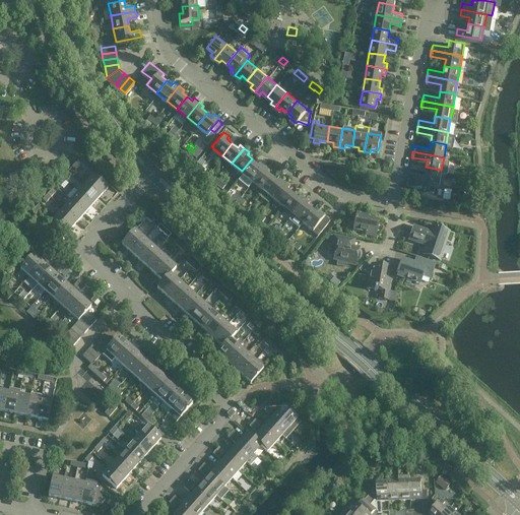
[(80,159),(76,156),(71,163),(75,166),(80,159)]
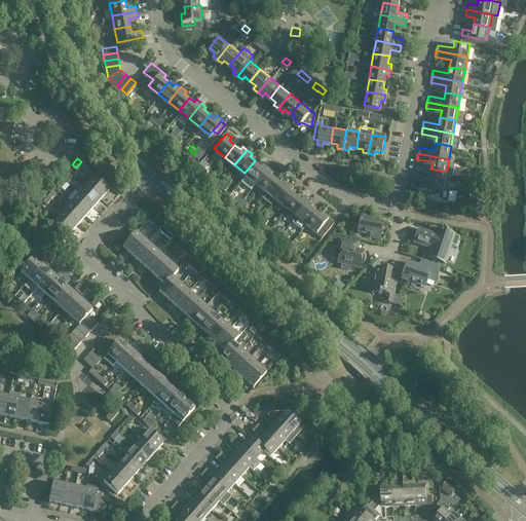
[(260,165),(255,160),(245,173),(255,181),(267,166),(262,162),(260,165)]
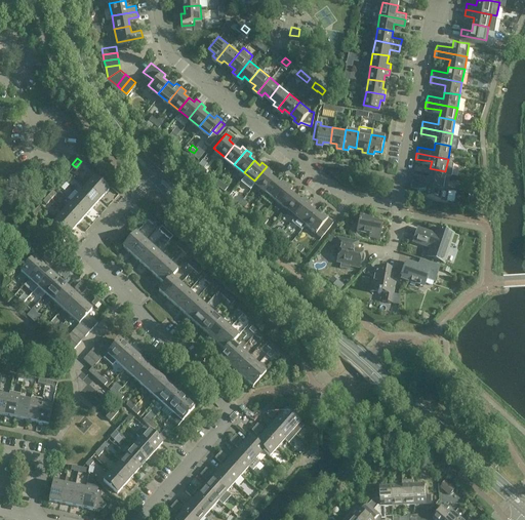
[(207,167),(202,163),(198,167),(203,171),(207,167)]
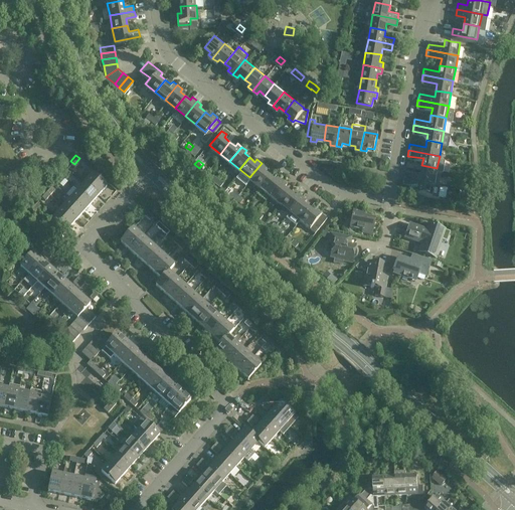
[(262,163),(249,177),(260,185),(270,173),(264,169),(266,166),(262,163)]
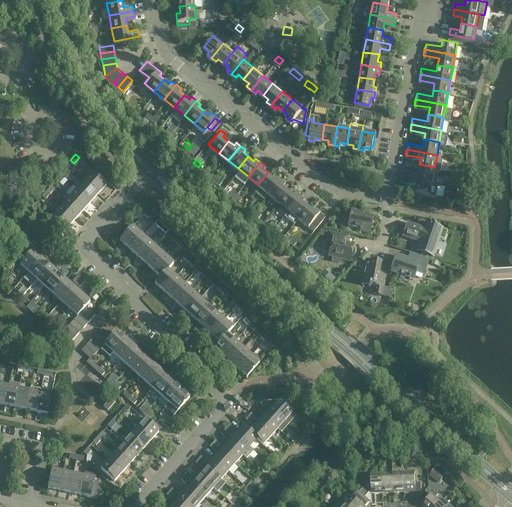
[(434,167),(419,164),(418,171),(403,168),(402,174),(432,179),(434,167)]
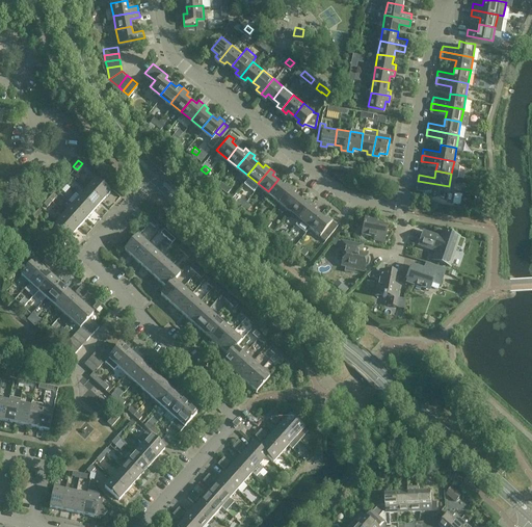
[(72,175),(69,172),(63,178),(67,181),(72,175)]
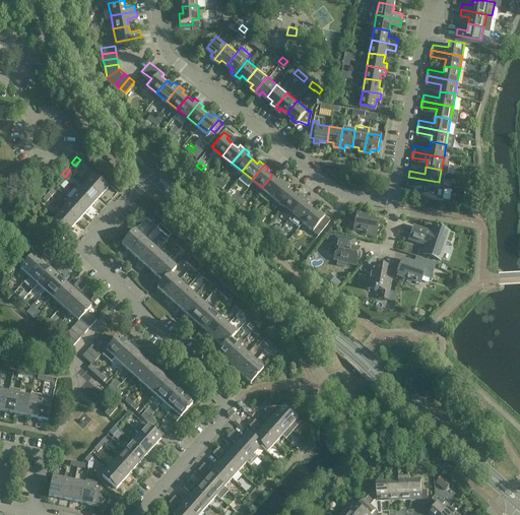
[(92,172),(85,180),(100,193),(107,184),(92,172)]
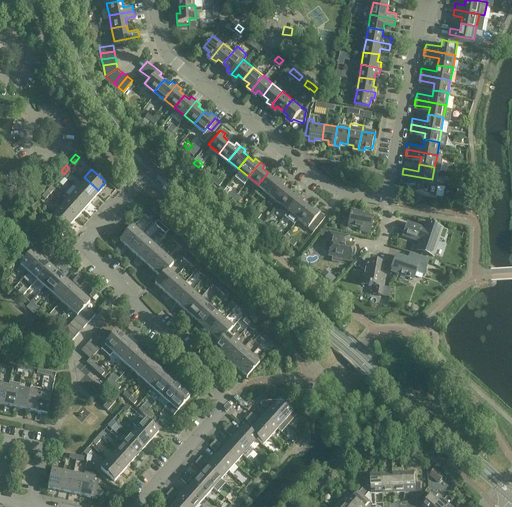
[(273,177),(268,172),(258,184),(268,192),(280,177),(275,174),(273,177)]
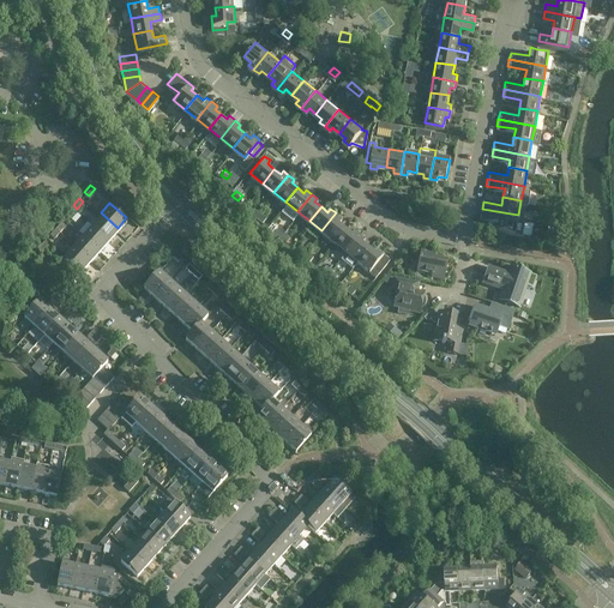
[(518,215),(482,209),(481,215),(499,218),(498,227),(516,230),(518,215)]
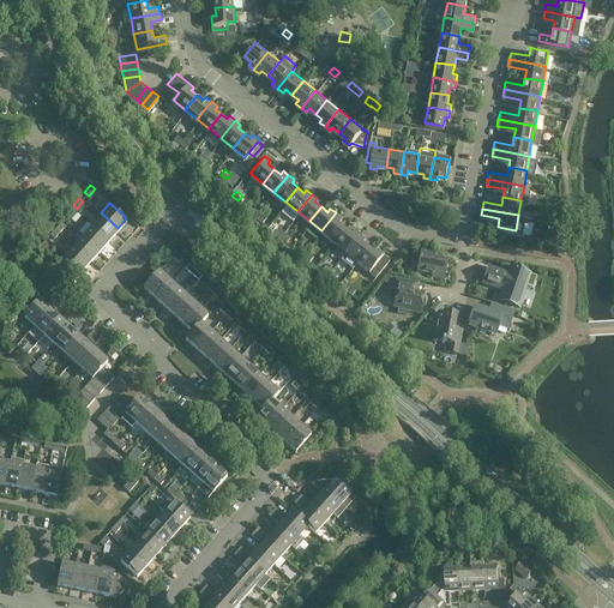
[(266,215),(260,210),(256,215),(262,220),(266,215)]
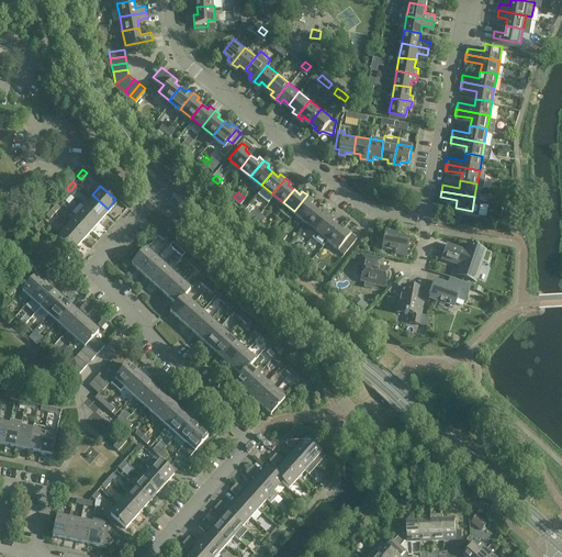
[(108,209),(92,195),(85,203),(100,218),(108,209)]
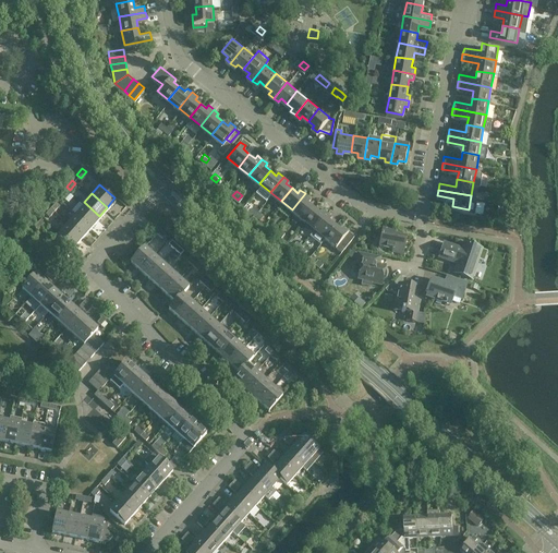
[(305,193),(292,209),(303,218),(313,205),(307,201),(310,197),(305,193)]
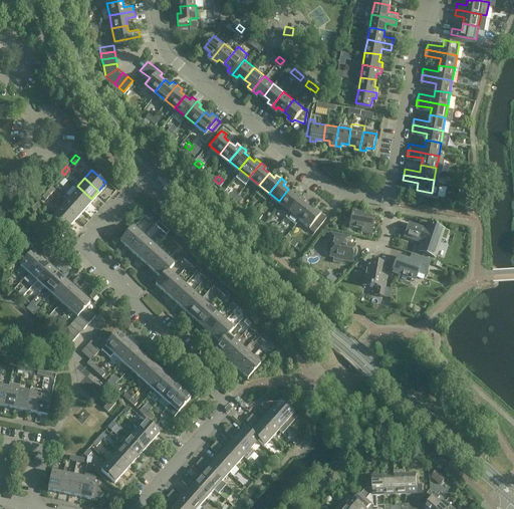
[(55,185),(51,182),(46,188),(50,191),(55,185)]
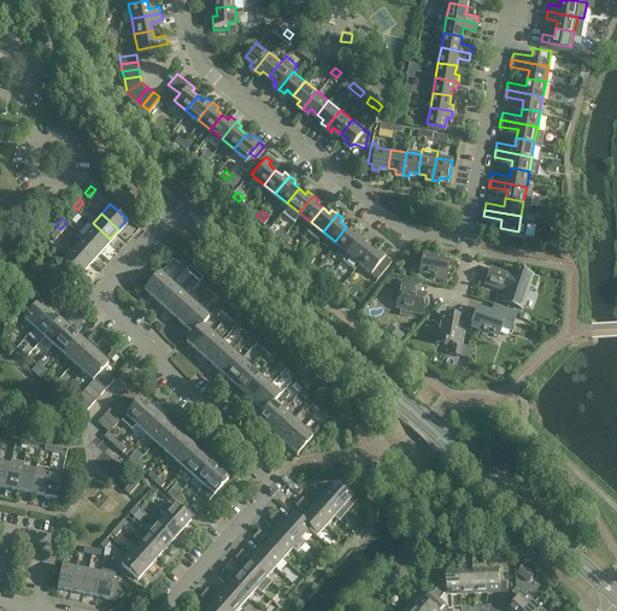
[(110,239),(93,223),(84,233),(101,248),(110,239)]
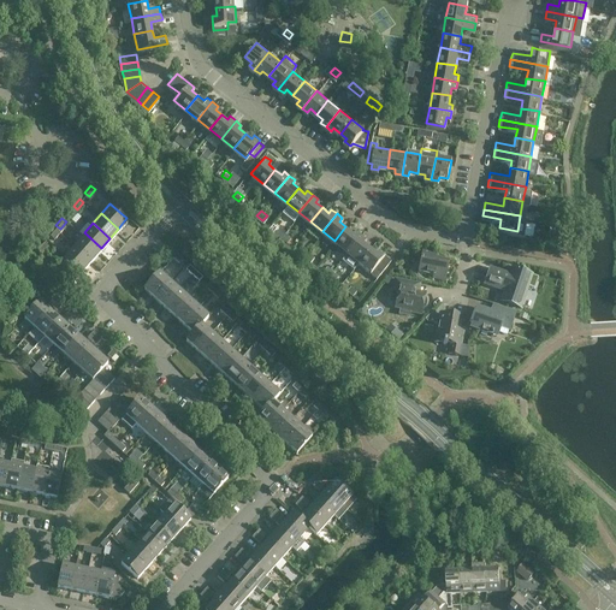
[(60,229),(55,225),(51,231),(54,235),(60,229)]
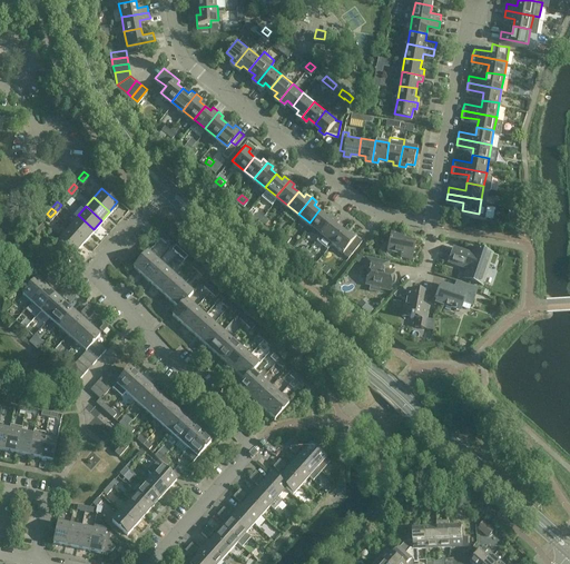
[(259,217),(263,213),(257,208),(254,213),(259,217)]
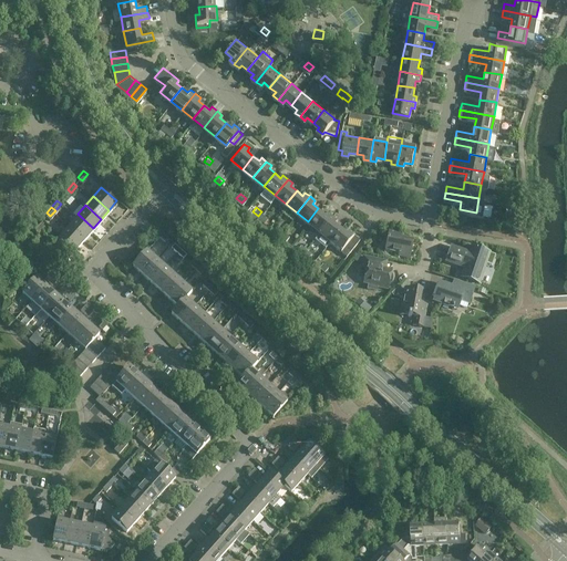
[(325,213),(318,208),(308,221),(319,230),(332,214),(327,210),(325,213)]
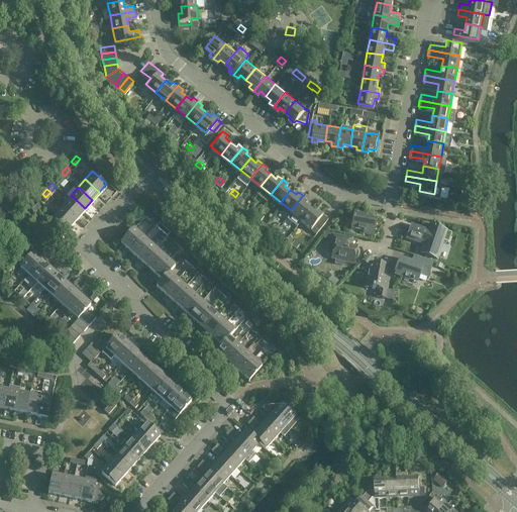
[(85,208),(71,195),(63,203),(77,216),(85,208)]
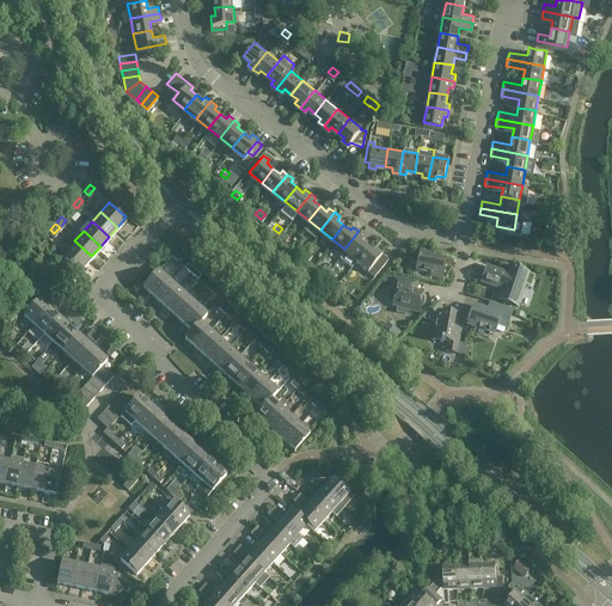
[(359,231),(344,249),(355,258),(367,244),(361,239),(363,236),(359,231)]
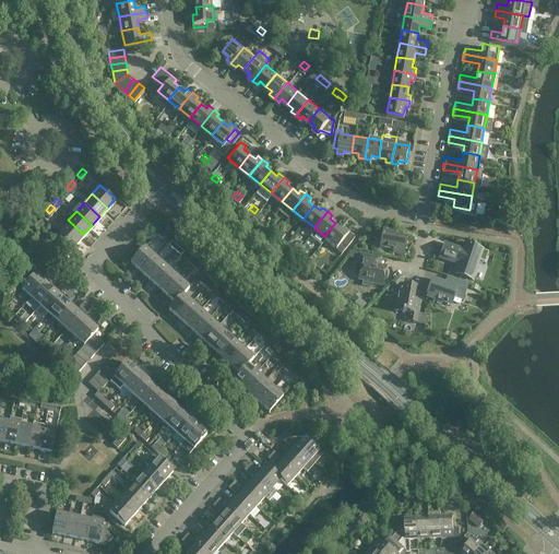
[(40,216),(35,222),(38,225),(44,220),(40,216)]
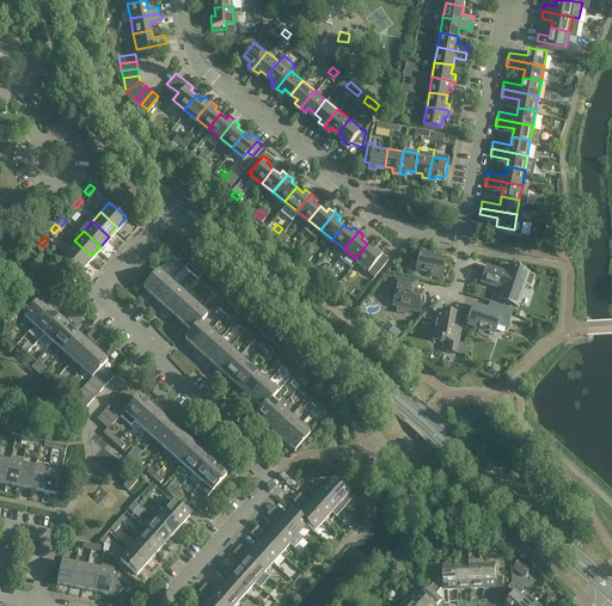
[(91,256),(74,240),(66,250),(83,265),(91,256)]
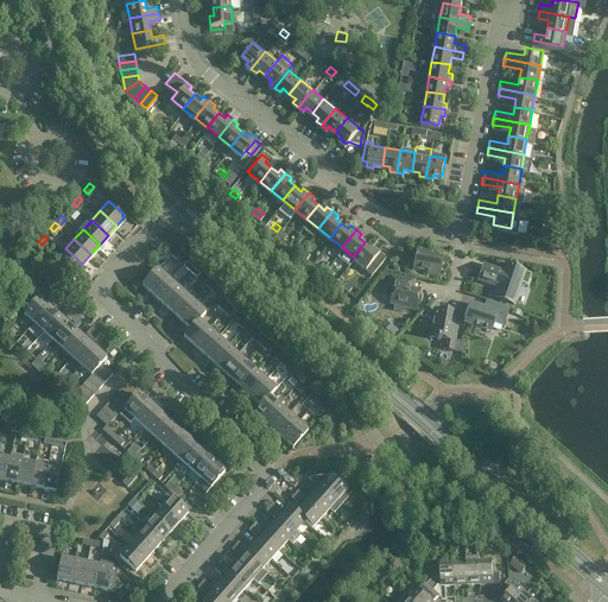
[(301,251),(304,246),(298,241),(295,246),(301,251)]
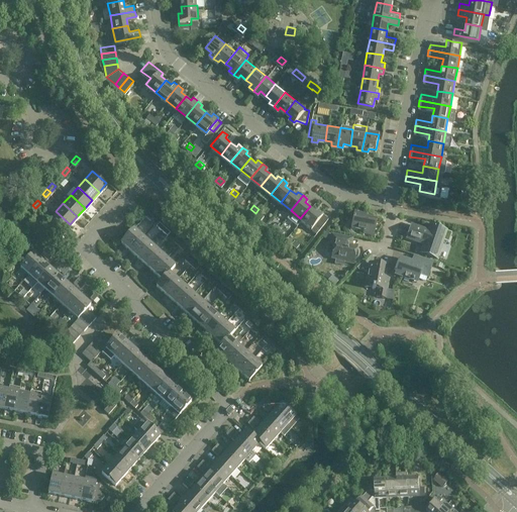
[(373,231),(377,215),(366,213),(367,208),(354,205),(350,225),(364,228),(363,229),(373,231)]
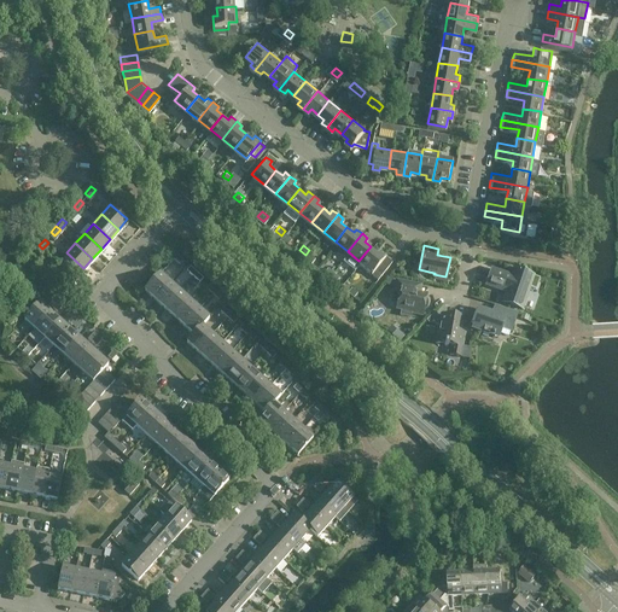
[(378,251),(371,246),(359,261),(378,275),(392,257),(380,248),(378,251)]
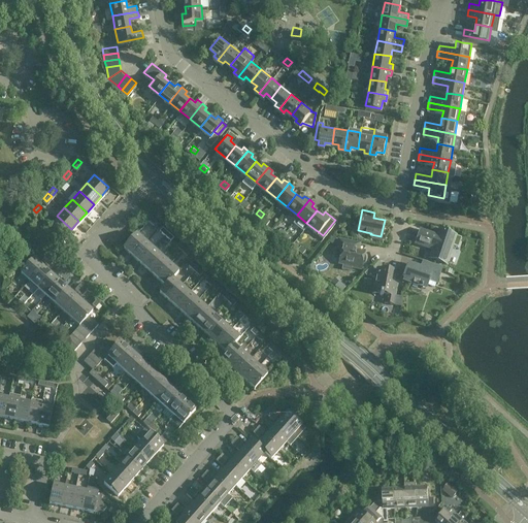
[(71,229),(57,216),(50,225),(64,237),(71,229)]
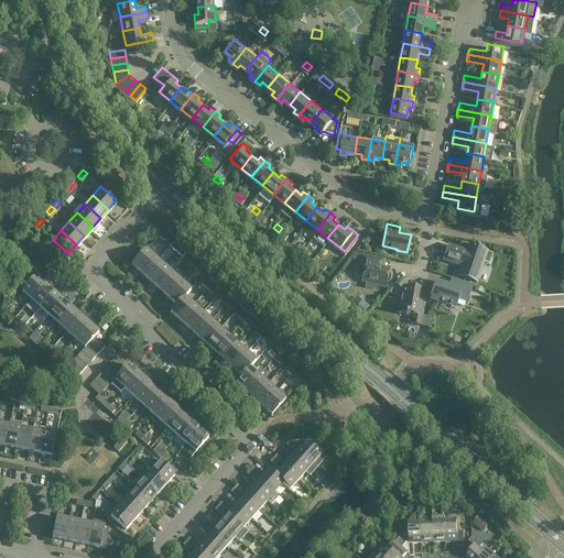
[(176,248),(180,243),(173,238),(170,242),(176,248)]
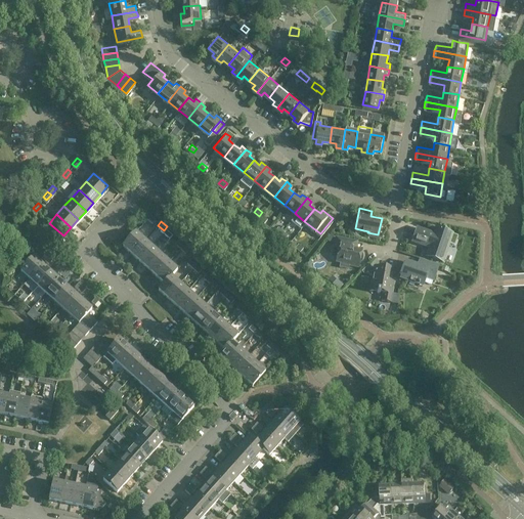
[(457,242),(460,232),(436,224),(434,229),(417,224),(412,236),(430,243),(427,252),(442,257),(446,244),(444,243),(445,238),(457,242)]
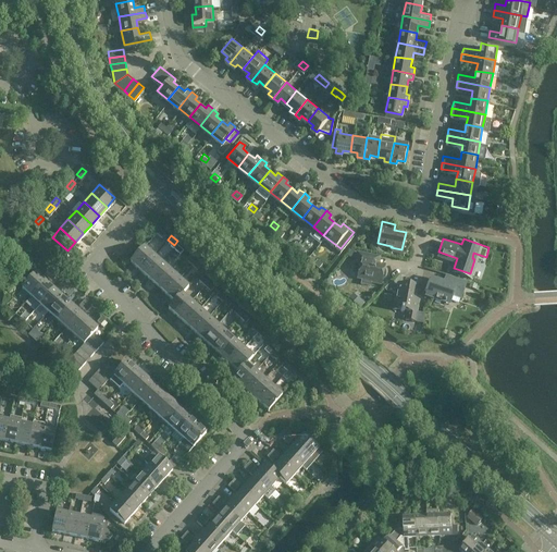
[(144,243),(131,258),(139,266),(152,250),(144,243)]
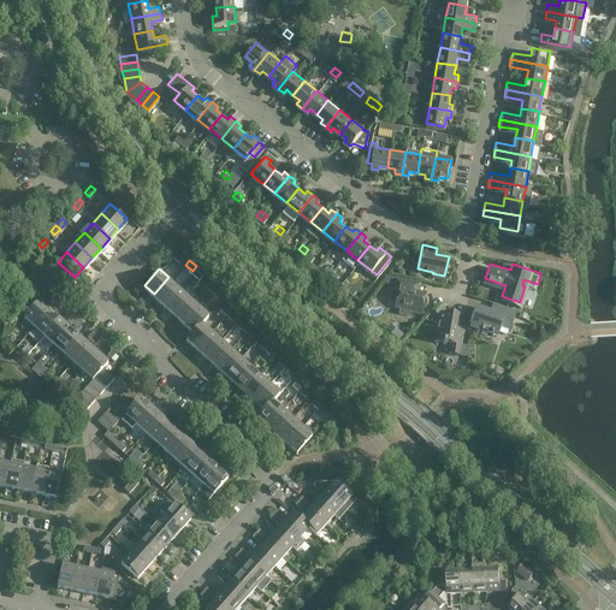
[(421,307),(426,288),(407,284),(409,277),(395,273),(392,285),(398,286),(395,302),(421,307)]
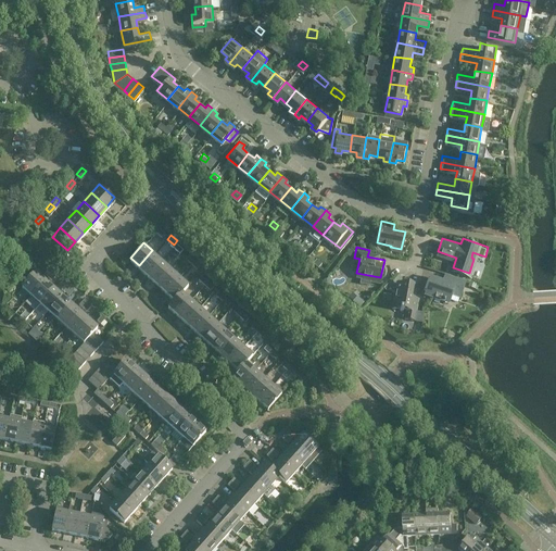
[(152,250),(139,265),(148,273),(162,259),(152,250)]
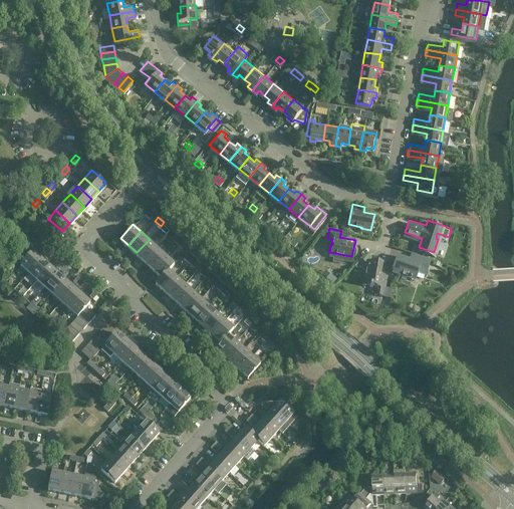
[(177,240),(180,237),(174,232),(171,235),(177,240)]
